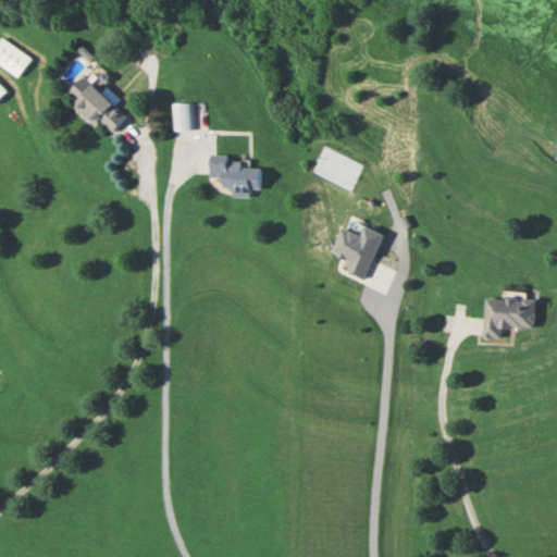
[(29,59),(1,36),(0,37),(0,63),(15,76),(29,59)]
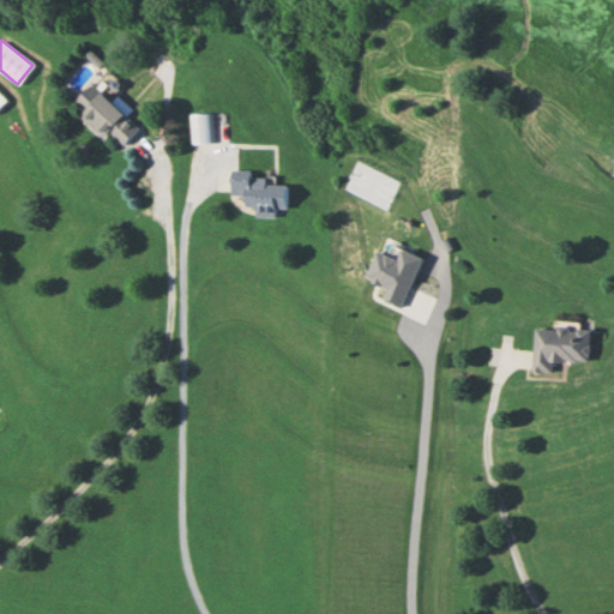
[(138,128),(91,82),(70,104),(102,136),(108,130),(122,144),(138,128)]
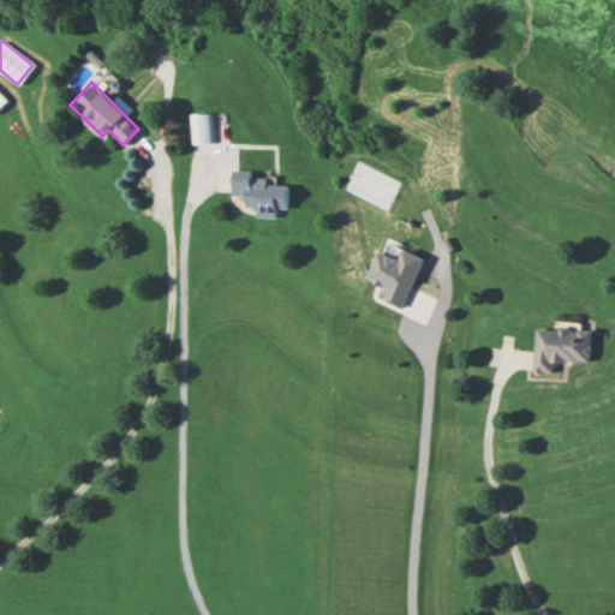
[(213,141),(213,113),(190,113),(190,141),(213,141)]
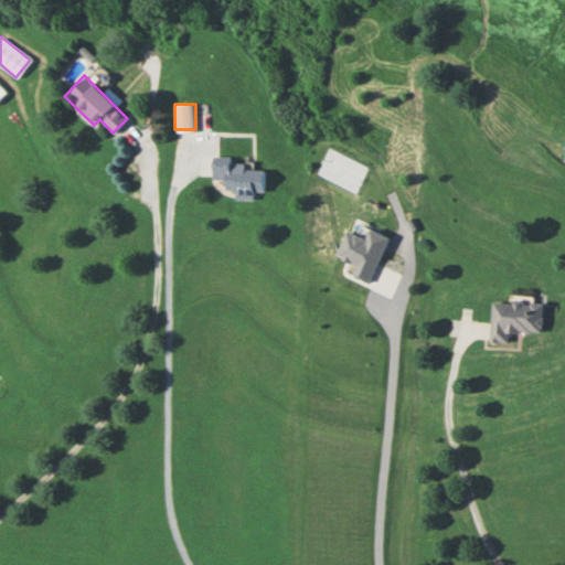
[(263,168),(254,169),(254,160),(212,160),(212,180),(223,180),(223,192),(263,191),(263,168)]
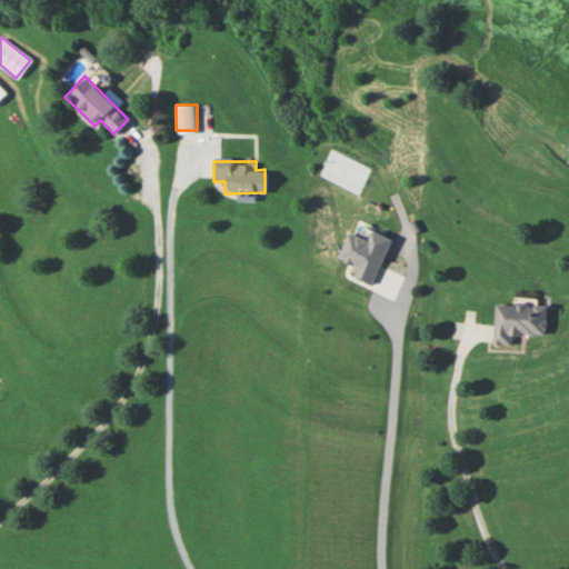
[(511,335),(545,336),(546,305),(493,303),(493,343),(511,343),(511,335)]
